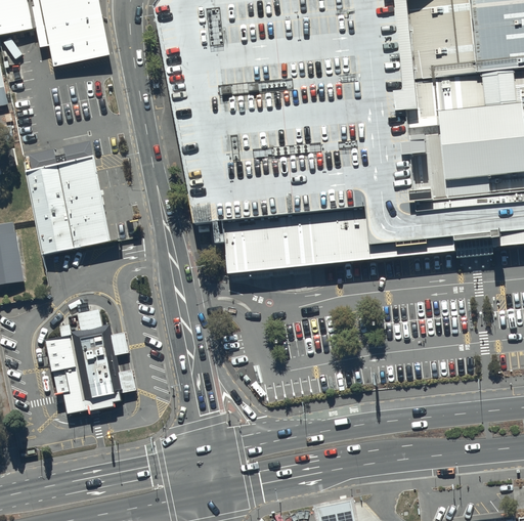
[(95,0),(0,0),(0,106),(7,106),(0,68),(0,34),(45,26),(53,67),(107,56),(95,0)]
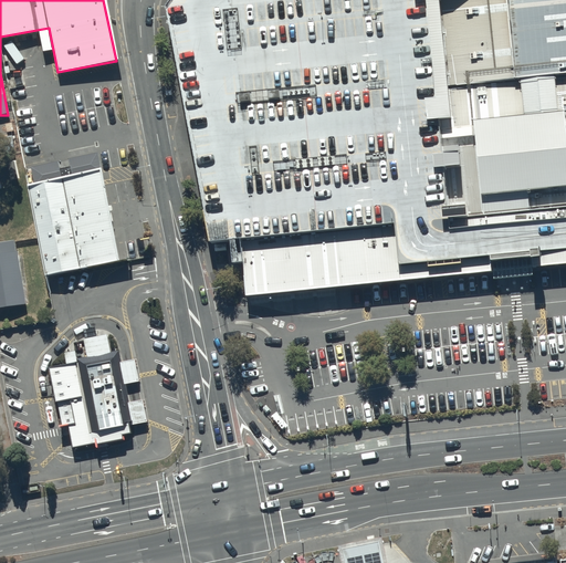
[(565,0),(170,0),(165,9),(212,248),(241,246),(245,294),(513,269),(565,263),(565,0)]
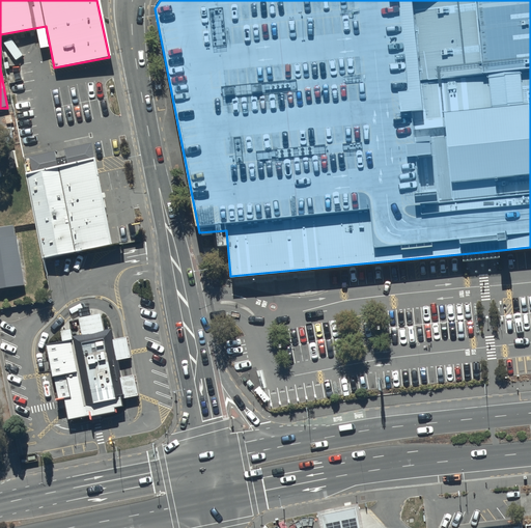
[(113,249),(94,157),(24,170),(43,262),(113,249)]
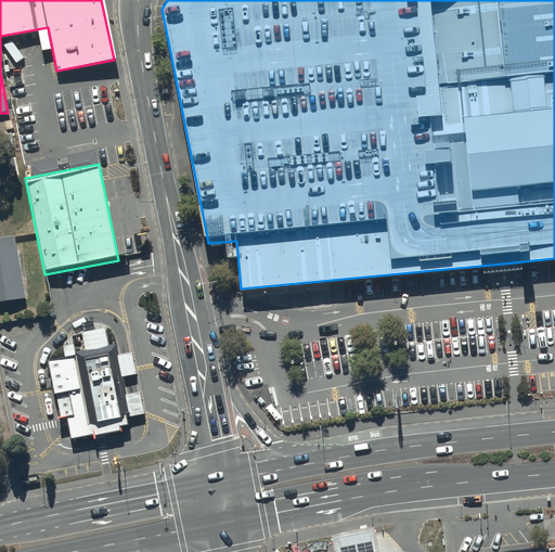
[(10,231),(0,232),(0,294),(21,291),(10,231)]
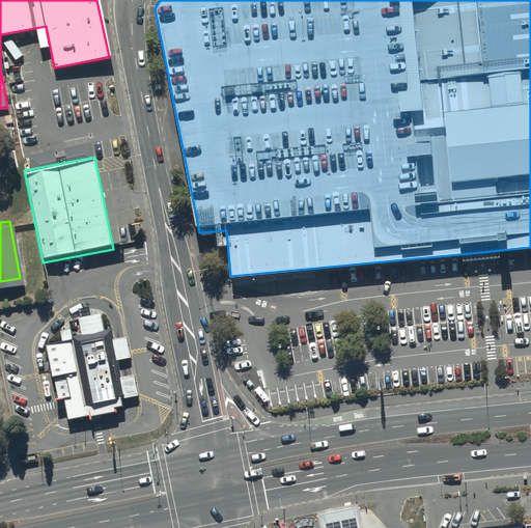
[(64,344),(50,346),(58,398),(65,397),(66,406),(68,421),(96,416),(115,413),(114,407),(121,406),(120,398),(130,397),(136,395),(133,378),(127,379),(121,380),(117,361),(123,360),(130,359),(127,337),(119,338),(114,339),(112,329),(104,330),(101,312),(77,316),(77,320),(68,322),(71,331),(62,332),(64,344)]
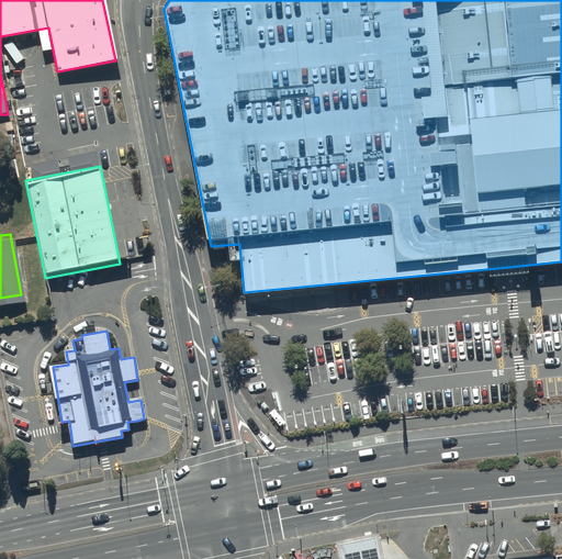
[(383,558),(380,536),(336,545),(338,558),(383,558)]
